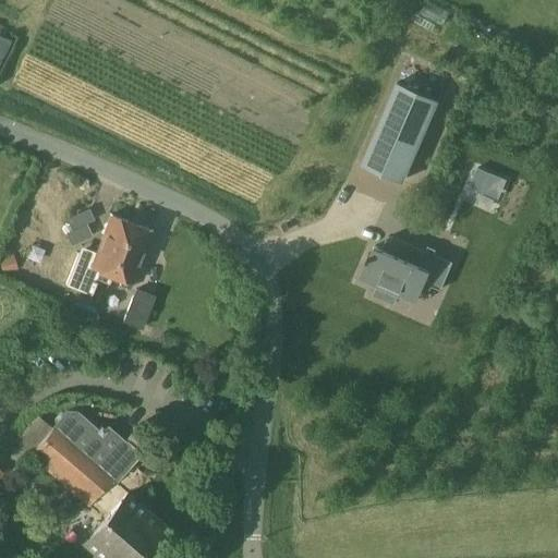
[(0,61),(12,38),(0,32),(0,61)]
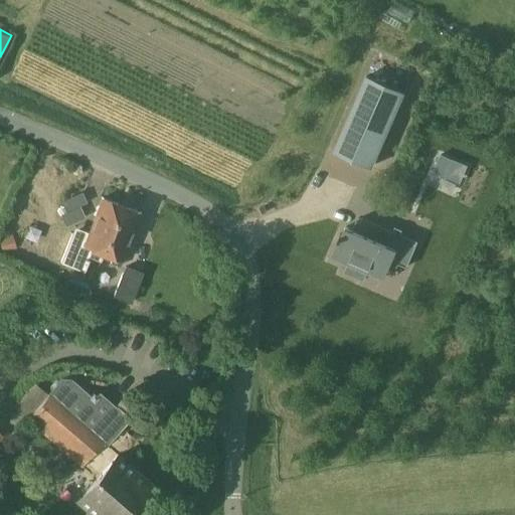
[(366,78),(335,152),(371,168),(403,95),(366,78)]
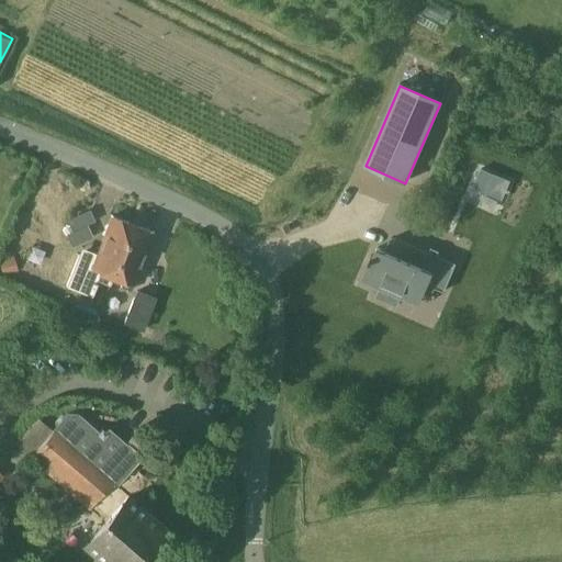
[(509,181),(481,169),(473,188),(501,201),(509,181)]
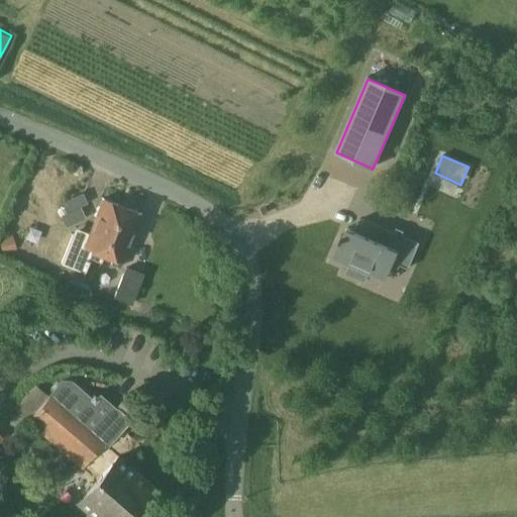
[(101,262),(105,251),(122,207),(103,200),(90,236),(74,230),(62,264),(85,273),(91,259),(101,262)]
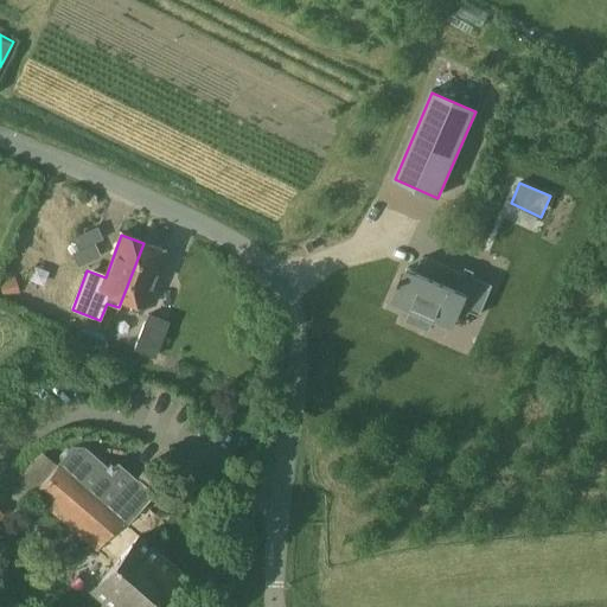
[(144,243),(123,295),(145,304),(165,251),(144,243)]
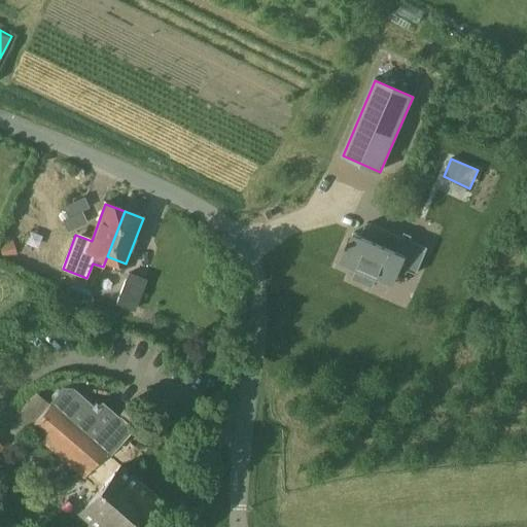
[(356,270),(353,279),(372,287),(376,278),(378,279),(380,273),(394,279),(400,267),(416,274),(428,247),(371,222),(364,238),(354,233),(350,241),(348,240),(346,244),(348,245),(341,262),(356,270)]
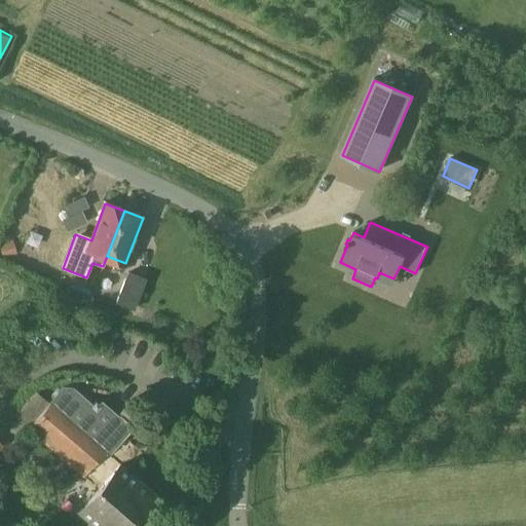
[(146,277),(130,271),(128,270),(116,302),(135,309),(146,277)]
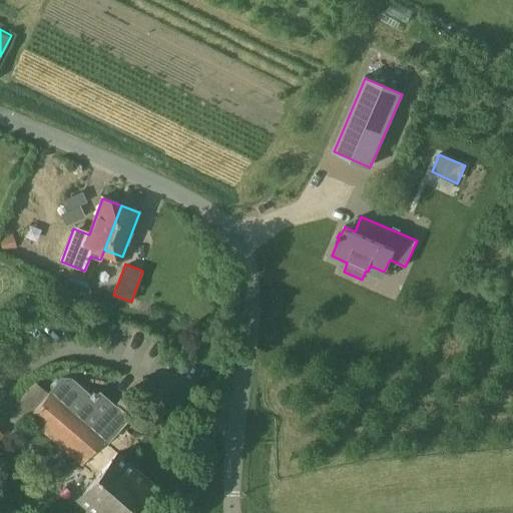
[(47,390),(49,392),(27,417),(95,476),(76,498),(93,512),(126,512),(154,482),(107,441),(129,415),(99,389),(94,396),(70,376),(61,375),(47,390)]
